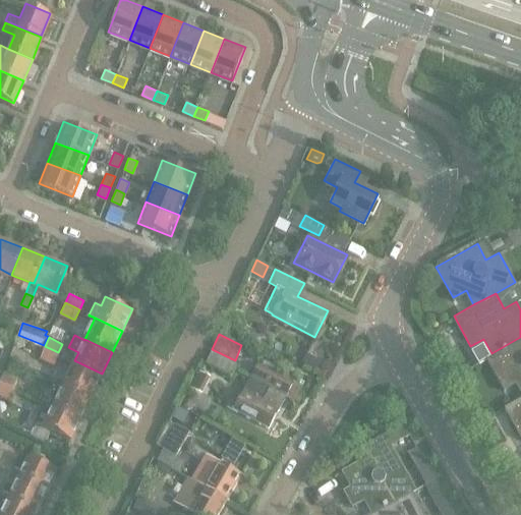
[(520,337),(491,353),(485,356),(502,387),(515,380),(520,389),(520,337)]
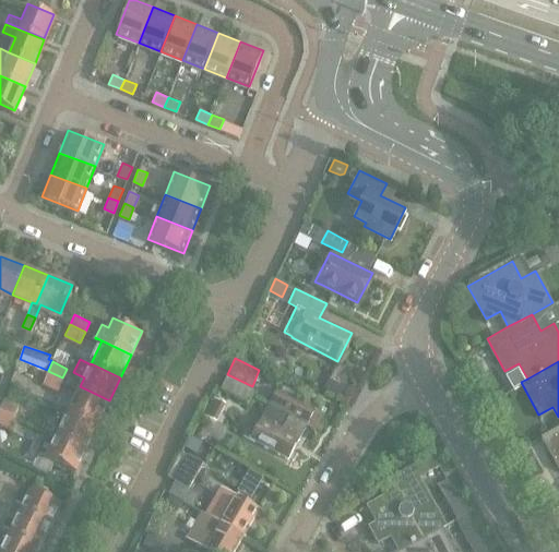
[(62,378),(48,371),(43,382),(57,390),(62,378)]
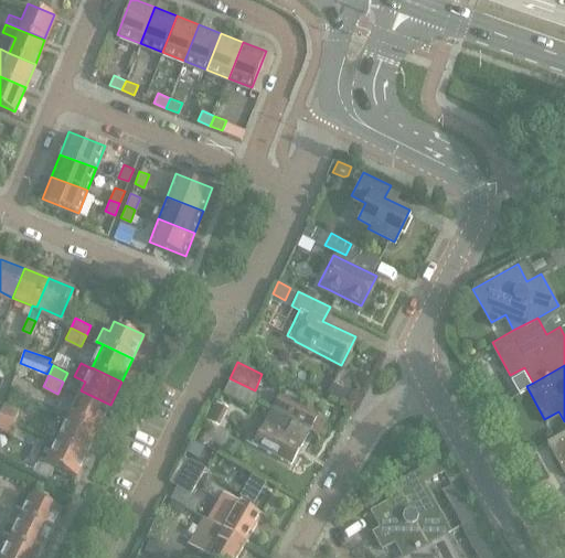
[(327,414),(281,389),(258,432),(251,428),(246,435),(291,460),(310,426),(318,430),(327,414)]
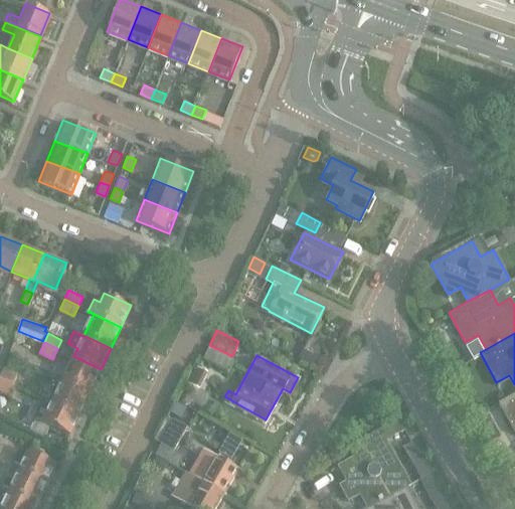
[(101,369),(73,356),(63,377),(91,390),(101,369)]
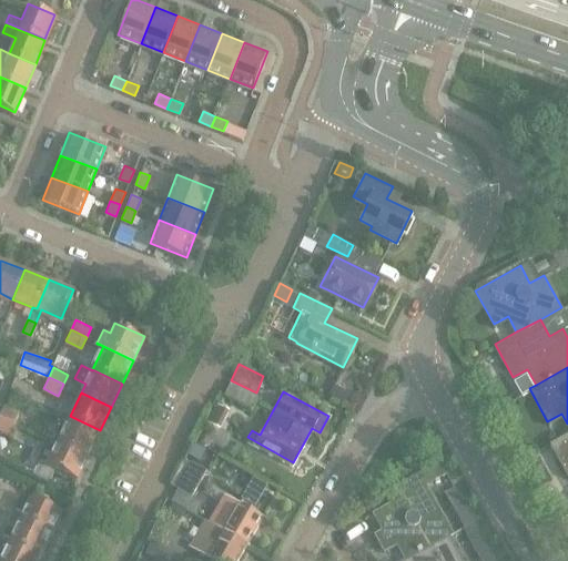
[(0,416),(14,421),(19,411),(2,406),(0,411),(0,416)]
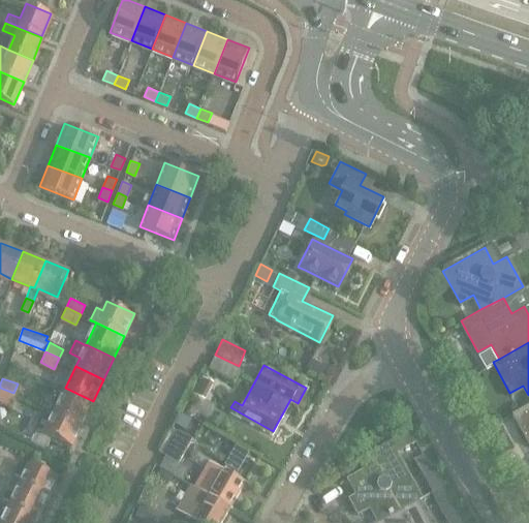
[(13,393),(0,388),(0,398),(10,402),(13,393)]
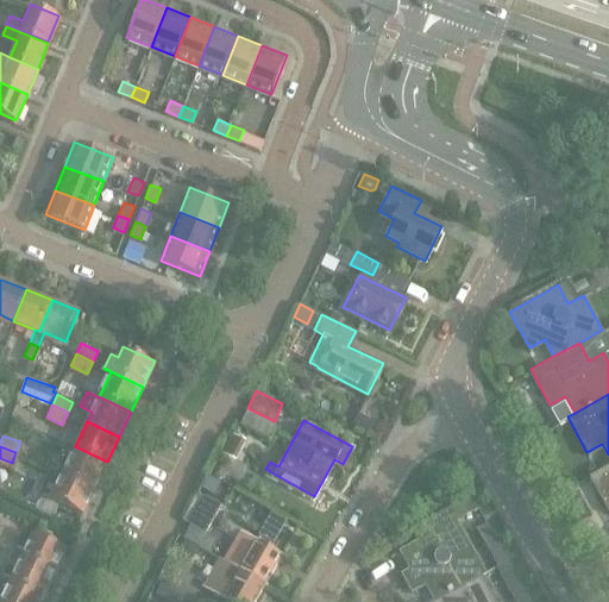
[(107,462),(75,446),(63,471),(95,486),(107,462)]
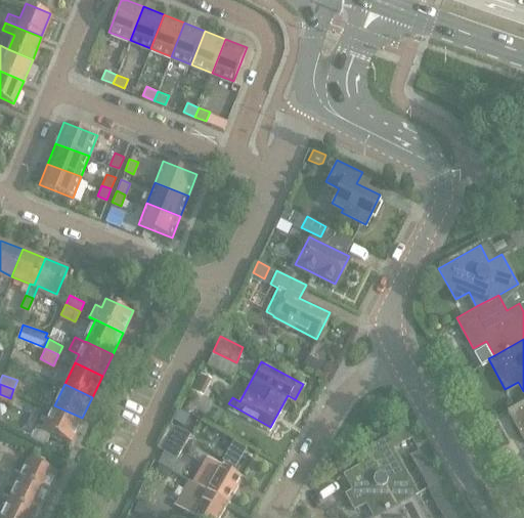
[(523,396),(506,406),(523,438),(523,396)]
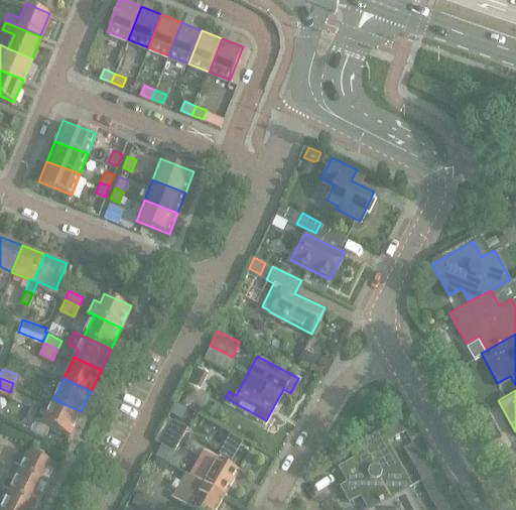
[(81,411),(53,399),(50,406),(41,401),(36,413),(44,417),(43,420),(70,433),(81,411)]
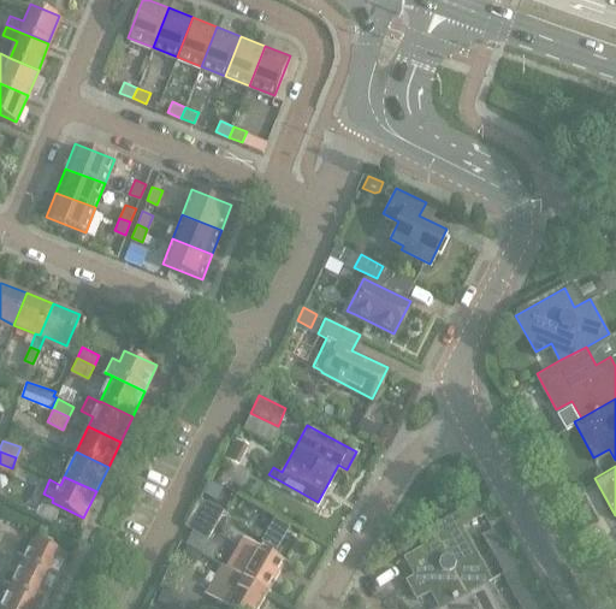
[(578,491),(568,496),(579,514),(592,507),(585,495),(581,497),(578,491)]
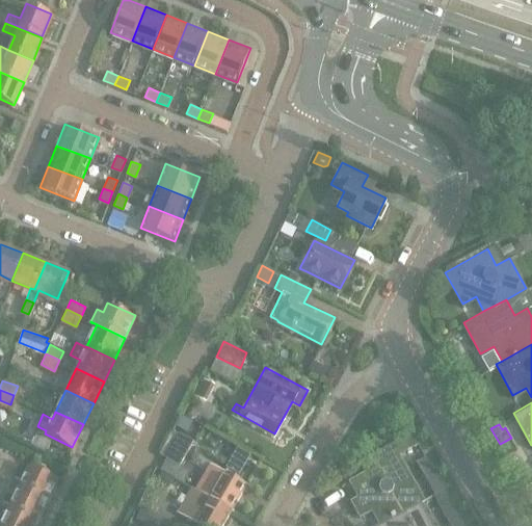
[(160,451),(159,451),(165,455),(167,456),(180,463),(193,439),(180,430),(177,436),(170,431),(160,451)]
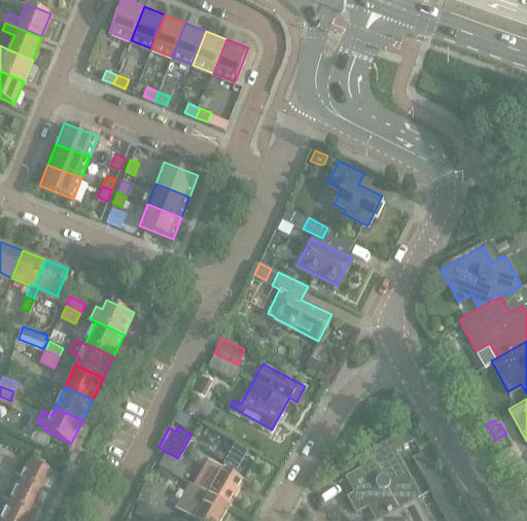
[(392,447),(409,439),(402,428),(359,452),(364,462),(350,472),(358,488),(347,494),(355,509),(367,502),(376,517),(415,495),(419,493),(392,447)]
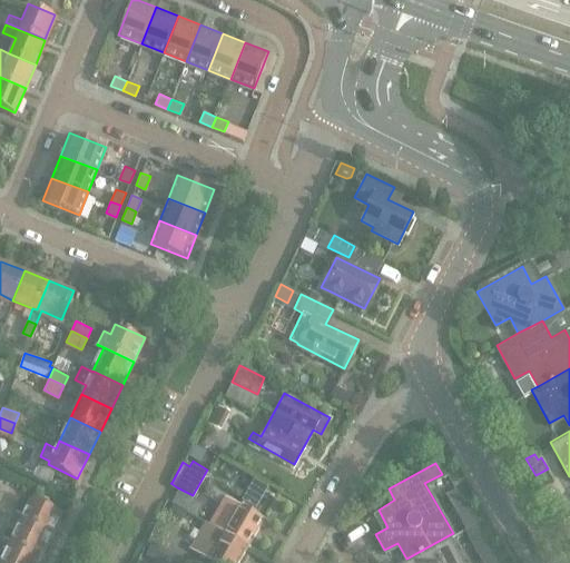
[(465,526),(475,522),(455,486),(446,492),(465,526)]
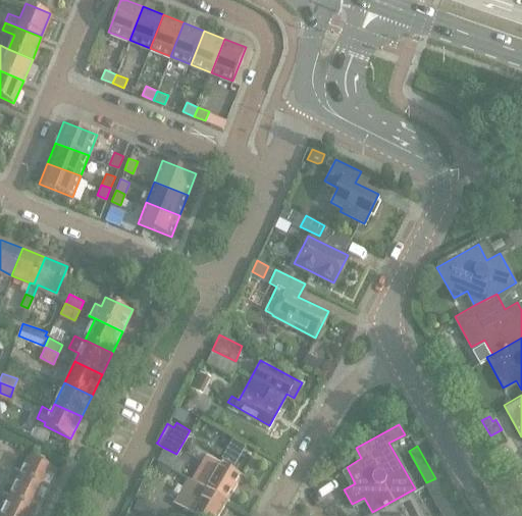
[(163,448),(158,458),(169,465),(179,471),(186,460),(163,448)]
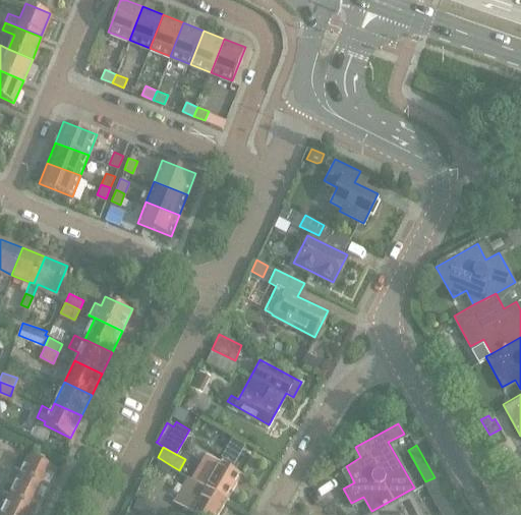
[(29,456),(20,452),(14,465),(22,468),(20,471),(12,467),(10,471),(47,489),(57,468),(30,454),(29,456)]
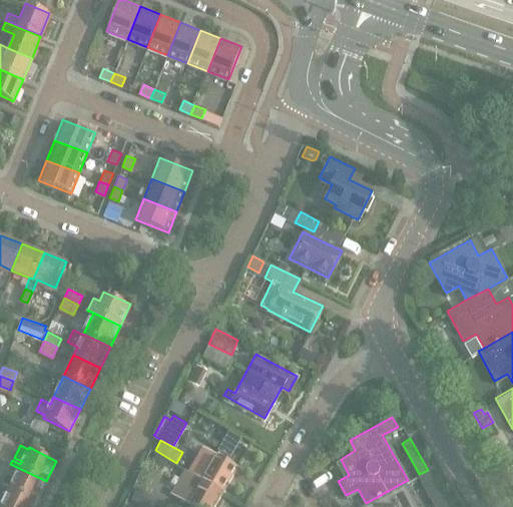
[(222,489),(236,466),(203,446),(189,470),(222,489)]
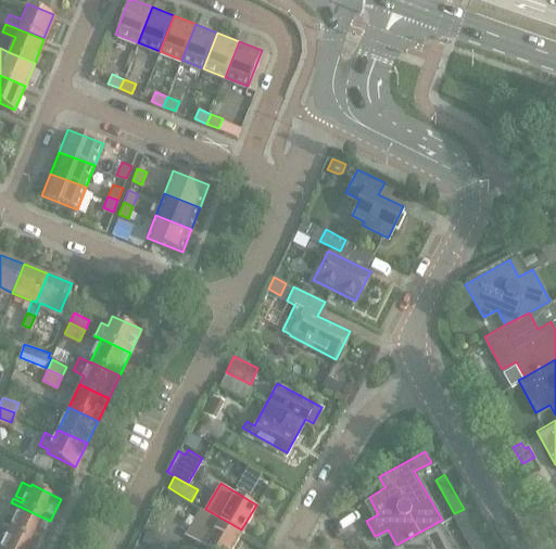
[(161,502),(173,509),(180,495),(168,488),(161,502)]
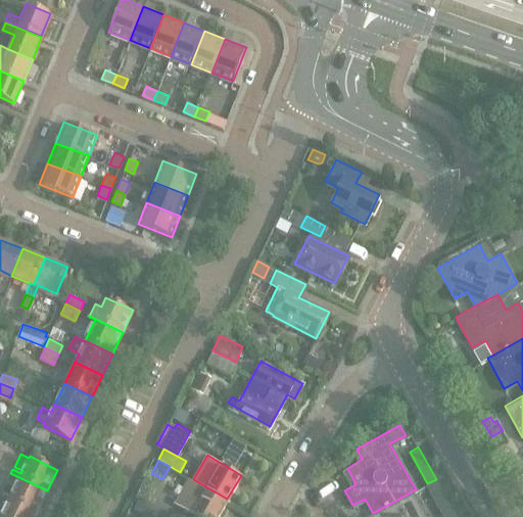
[(193,479),(189,476),(184,485),(179,482),(175,489),(180,492),(176,500),(179,502),(178,502),(203,516),(216,516),(227,499),(193,479)]
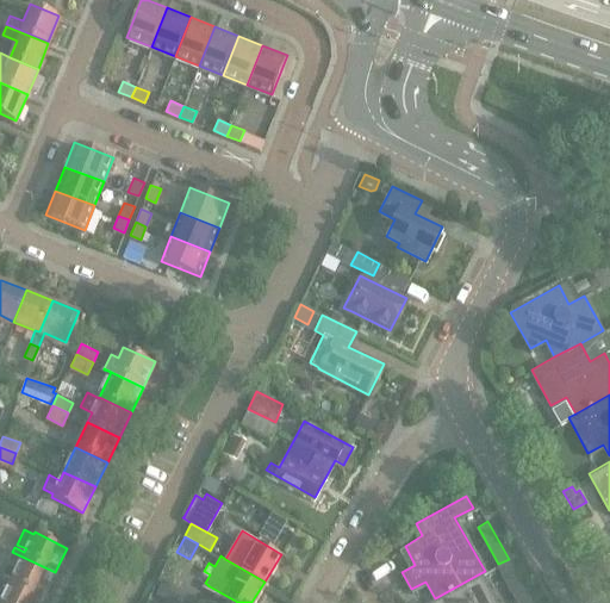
[(8,563),(4,572),(12,576),(10,580),(43,596),(48,585),(55,572),(22,557),(17,567),(8,563)]
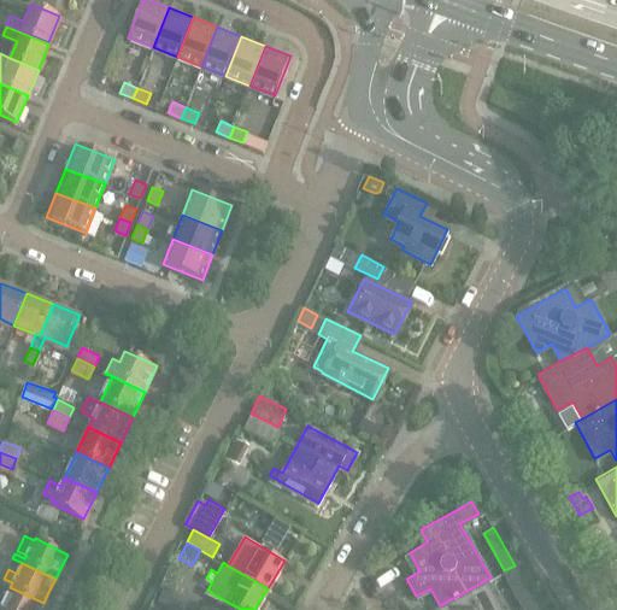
[(518,573),(507,580),(517,597),(528,591),(518,573)]
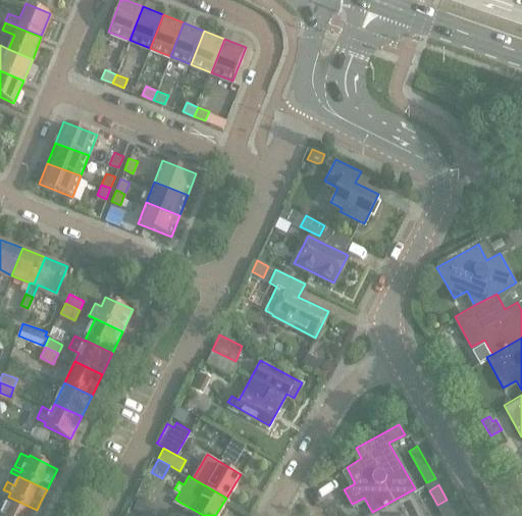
[(424,515),(411,491),(372,512),(367,515),(368,515),(424,515)]
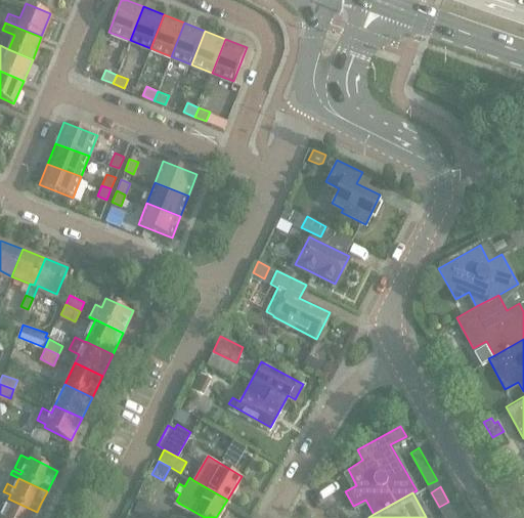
[(165,517),(169,511),(141,494),(135,506),(155,517),(165,517)]
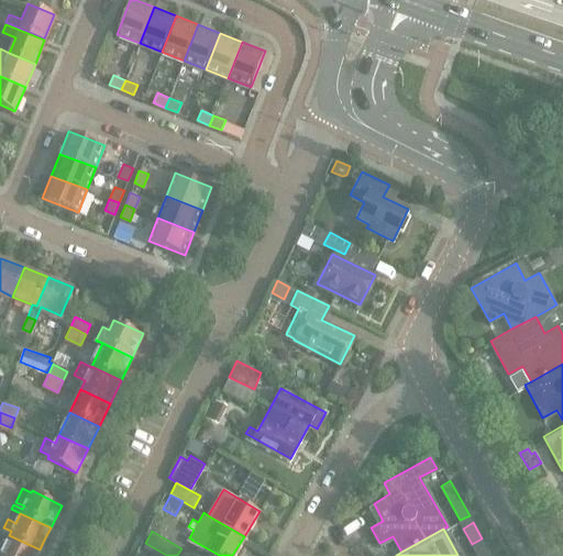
[(35,555),(40,549),(9,535),(0,553),(0,555),(35,555)]
